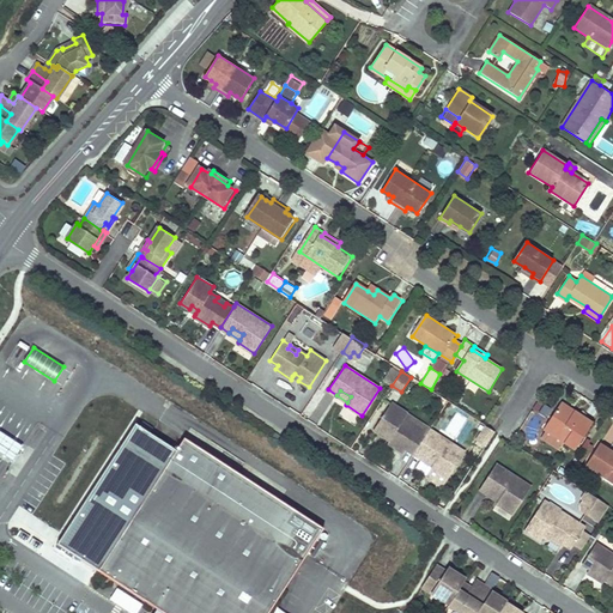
[(564,401),(562,405),(575,414),(577,411),(564,401)]
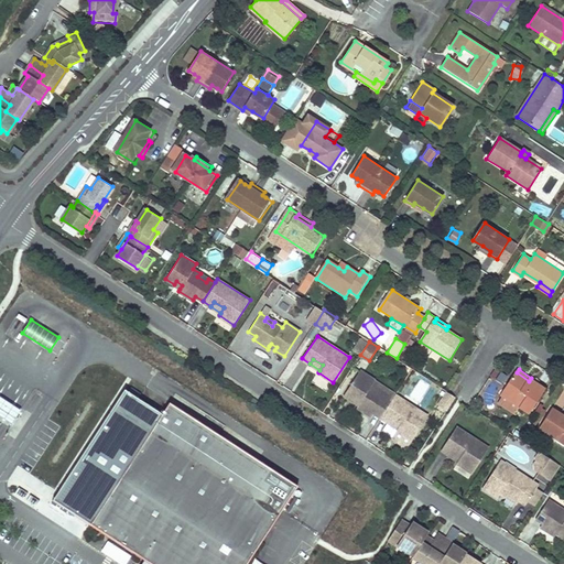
[(373,380),(359,370),(343,394),(353,401),(355,398),(360,401),(358,404),(357,407),(371,416),(373,413),(381,418),(393,399),(387,394),(384,398),(376,393),(378,389),(371,384),(373,380)]
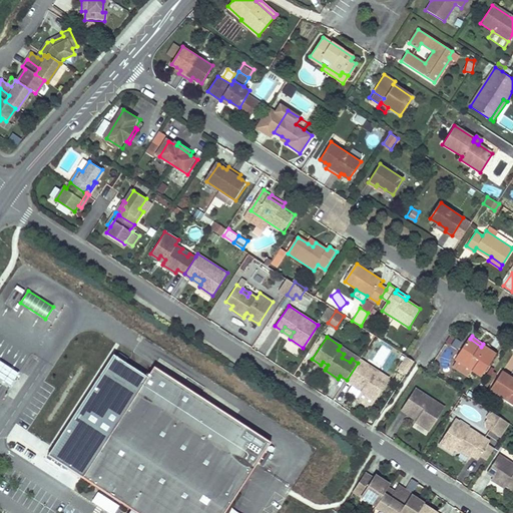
[(481,347),(470,339),(457,359),(483,376),(498,354),(483,344),(481,347)]
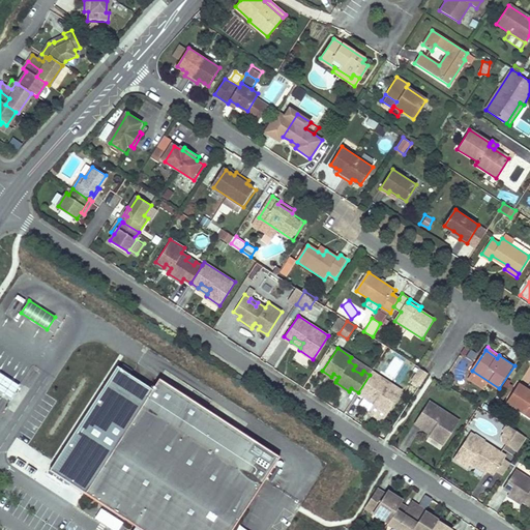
[(298,352),(293,358),(305,367),(311,360),(298,352)]
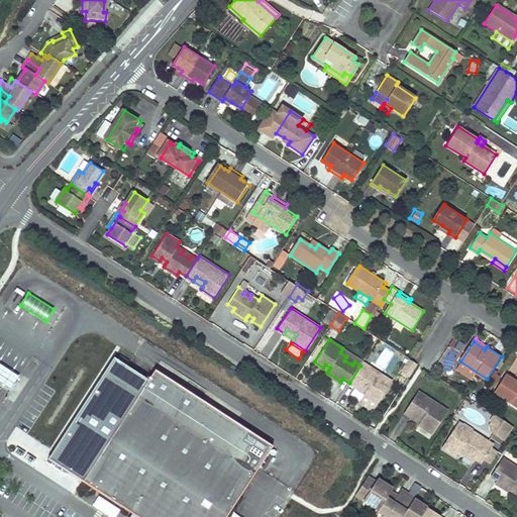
[(354,362),(346,356),(344,360),(352,365),(354,362)]
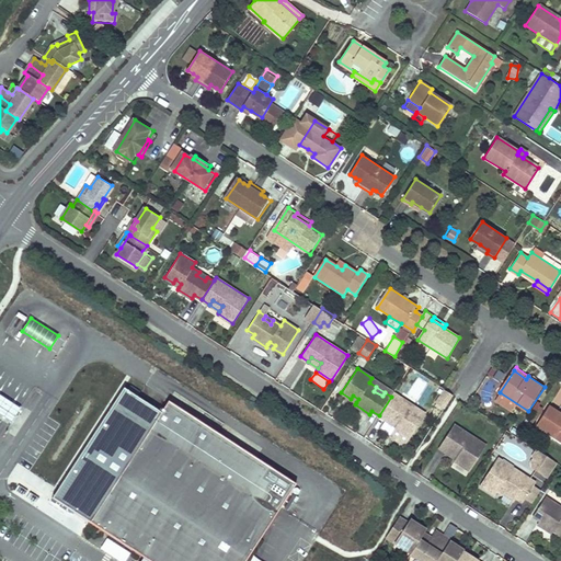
[(446,389),(436,402),(445,408),(454,393),(446,389)]
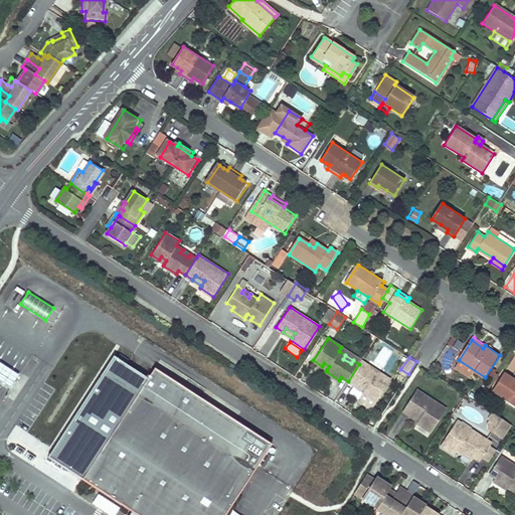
[(154,368),(147,380),(113,358),(48,457),(81,479),(135,513),(133,514),(224,514),(240,491),(271,444),(154,368)]
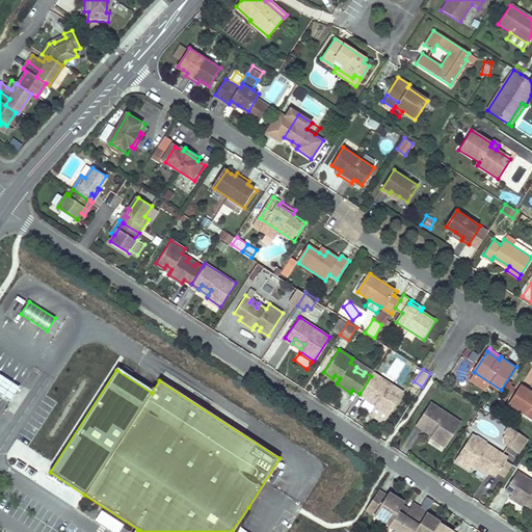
[(404,393),(373,372),(371,376),(360,394),(367,398),(369,394),(378,400),(375,404),(374,406),(389,416),(404,393)]
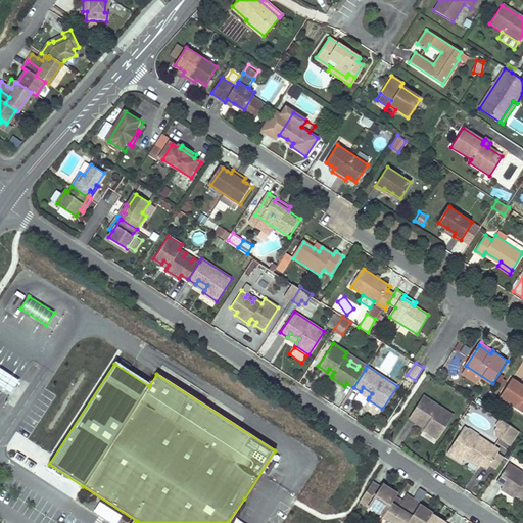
[(18,381),(0,368),(0,385),(10,392),(18,381)]
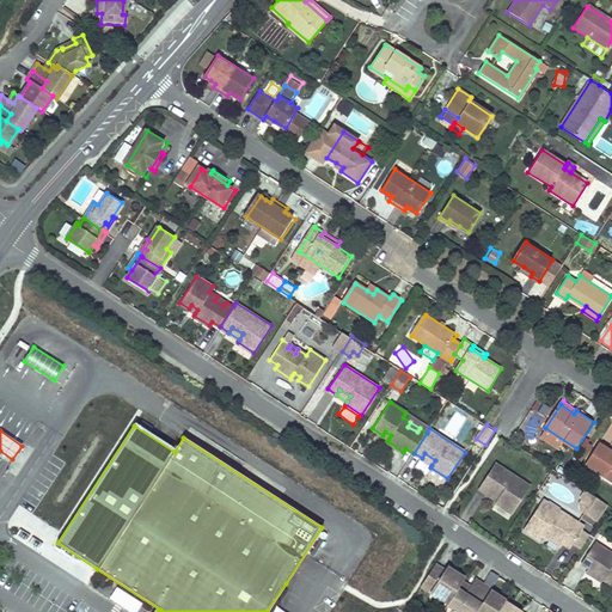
[(582,463),(593,446),(588,444),(577,459),(582,463)]
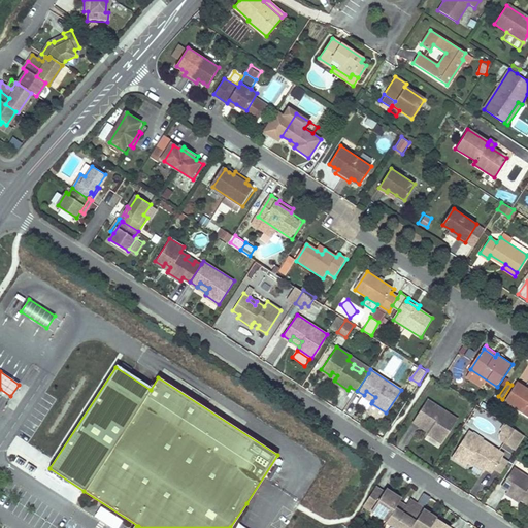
[(507,400),(524,411),(526,408),(527,409),(527,387),(520,383),(507,400)]
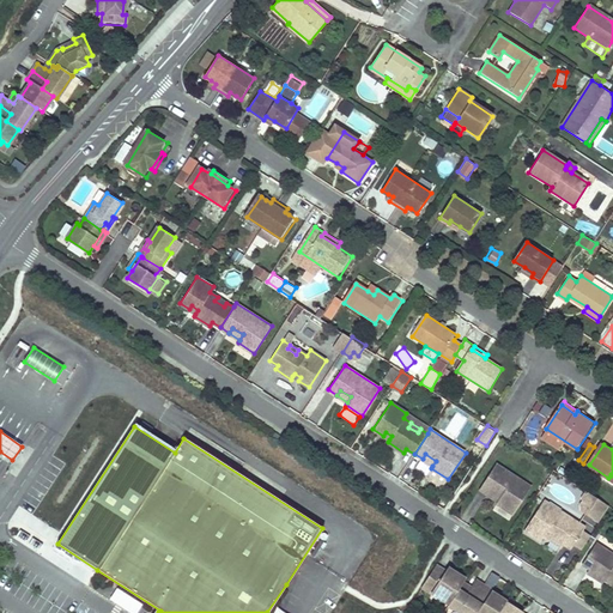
[(425,454),(423,459),(432,466),(436,461),(425,454)]
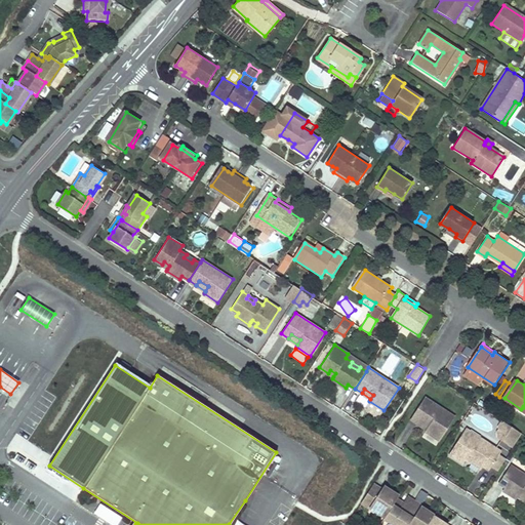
[(455,417),(425,398),(411,418),(418,422),(420,418),(431,425),(426,431),(440,440),(455,417)]
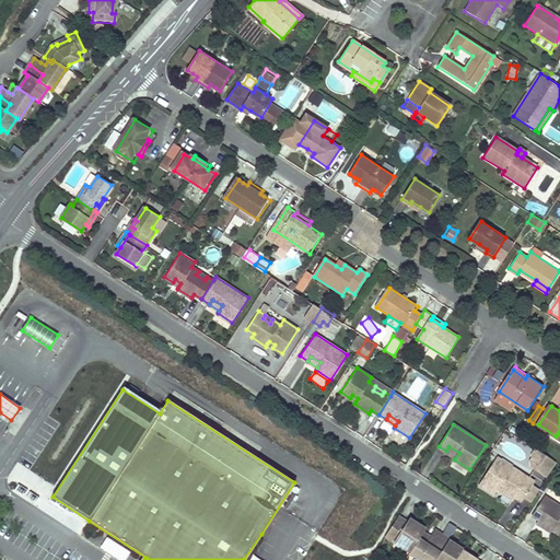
[(448,446),(446,451),(456,457),(459,453),(448,446)]
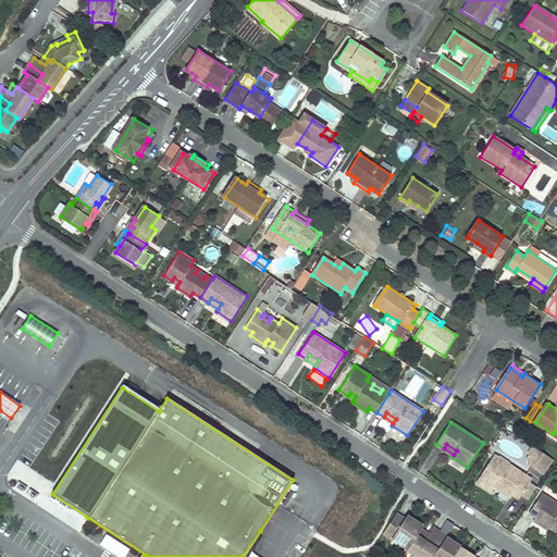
[(532,446),(523,462),(544,473),(553,457),(532,446)]
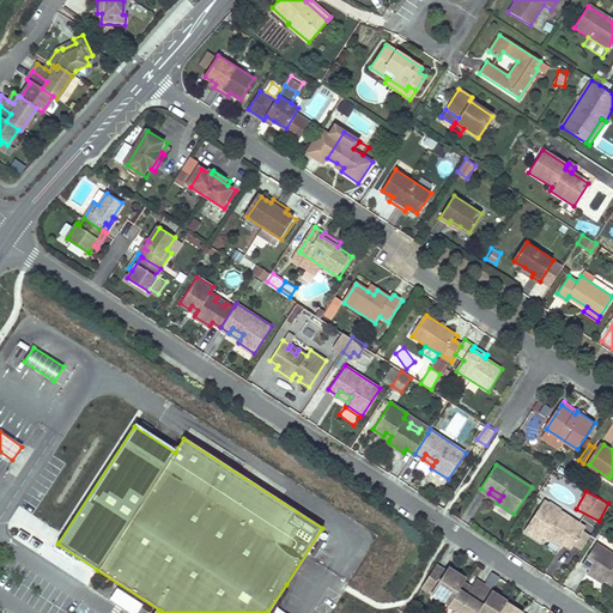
[(570,516),(545,499),(526,528),(541,539),(545,534),(548,529),(552,532),(548,536),(563,546),(565,542),(571,547),(572,546),(581,533),(586,527),(577,521),(575,526),(566,521),(570,516)]
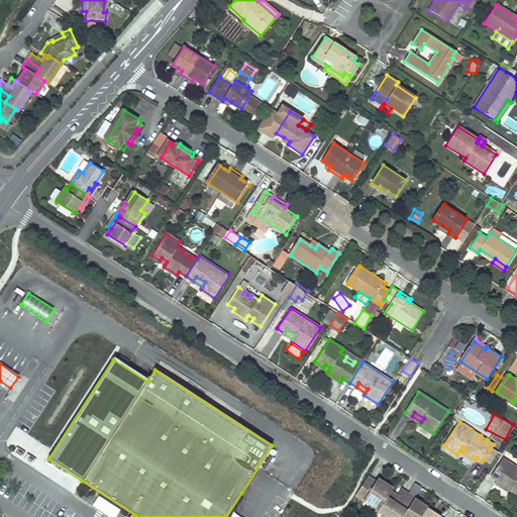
[(313,448),(307,461),(313,464),(318,451),(313,448)]
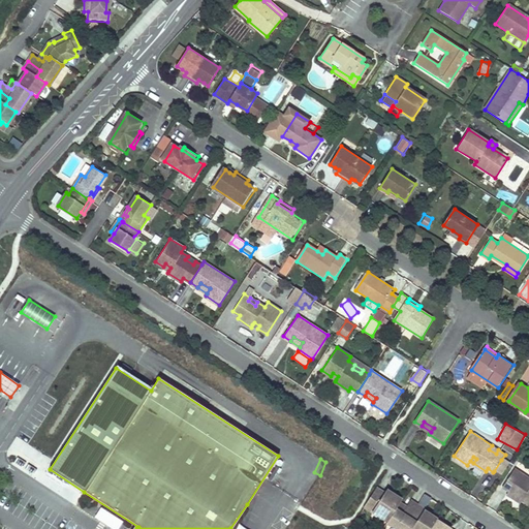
[(506,464),(501,460),(494,471),(499,474),(506,464)]
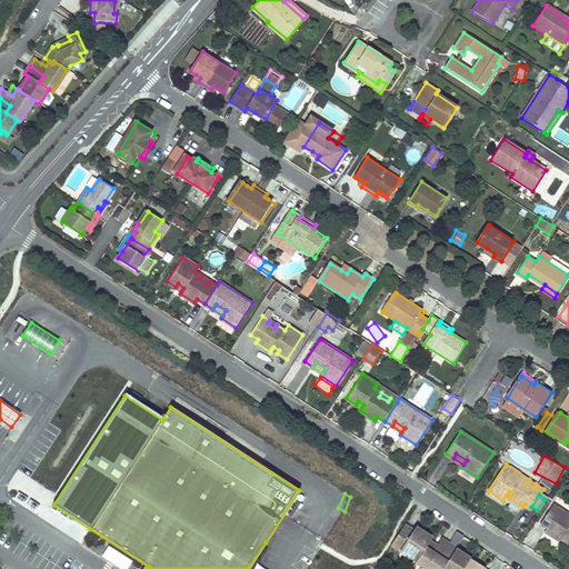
[(559,508),(552,505),(540,523),(548,528),(546,531),(560,540),(561,538),(563,535),(568,538),(567,541),(568,542),(568,515),(567,513),(565,517),(556,512),(559,508)]
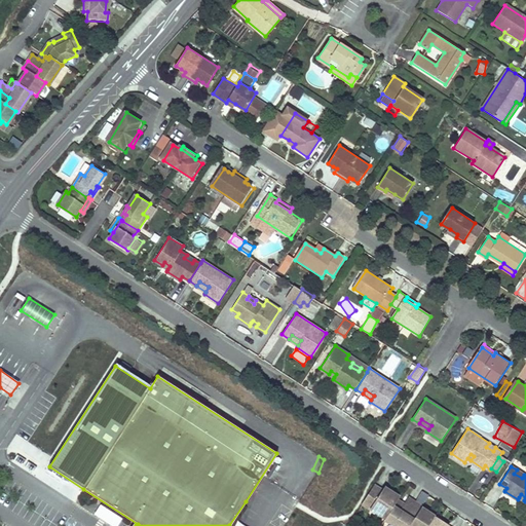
[(524,475),(517,470),(514,474),(522,478),(524,475)]
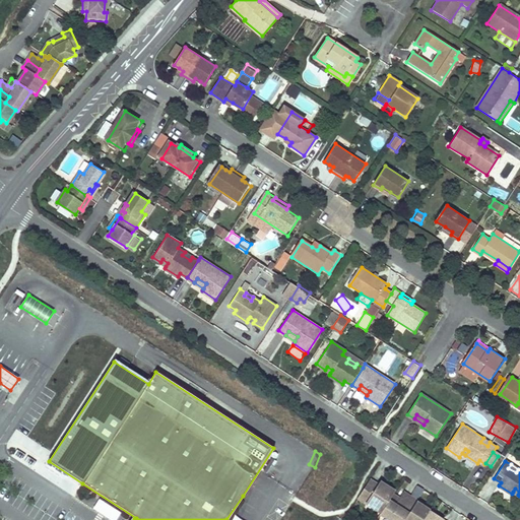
[(378,484),(371,479),(359,498),(367,503),(369,501),(376,506),(375,508),(381,512),(391,498),(393,494),(394,493),(389,491),(388,492),(386,491),(388,486),(380,481),(378,484)]
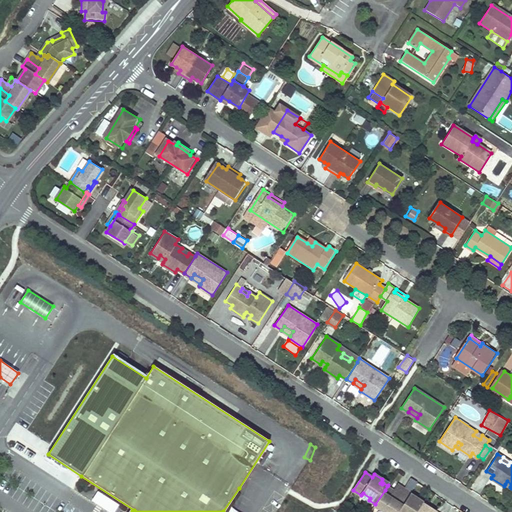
[(391,494),(385,490),(375,504),(375,505),(385,511),(398,511),(403,506),(396,501),(404,489),(398,484),(393,491),(391,494)]
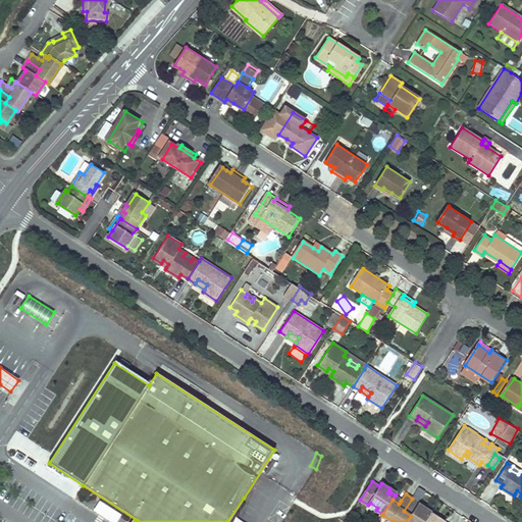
[(419,503),(412,499),(404,511),(411,516),(406,521),(425,521),(429,515),(431,513),(419,504),(419,503)]
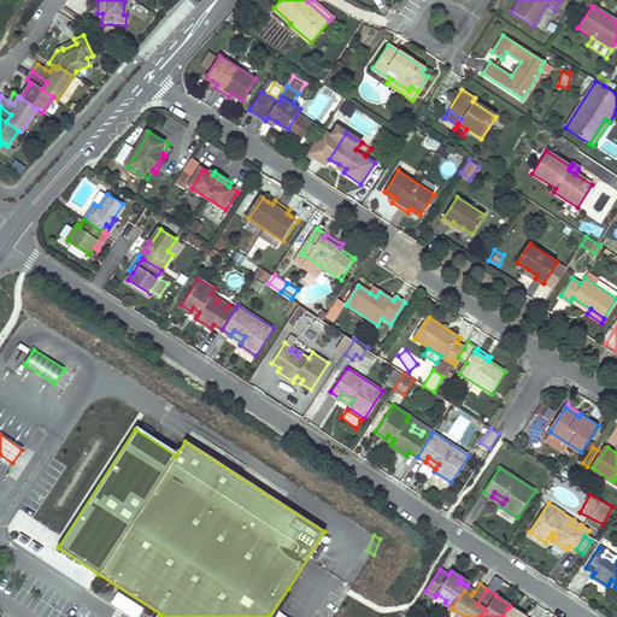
[(116,592),(110,605),(134,616),(137,616),(144,605),(116,592)]
